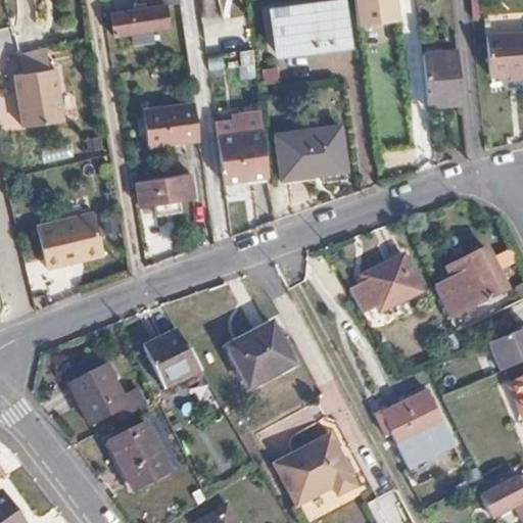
[(345,41),(340,0),(334,0),(272,9),(278,50),(345,41)]
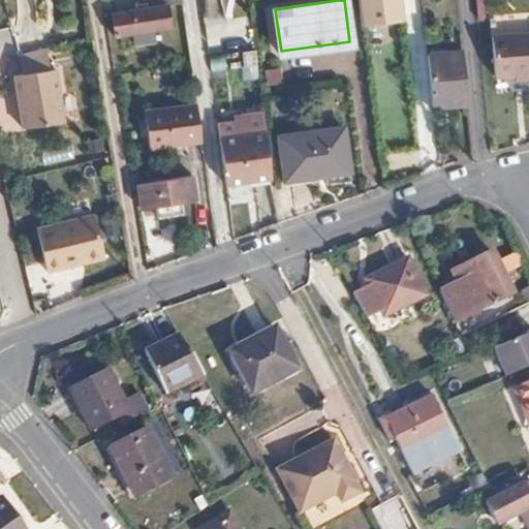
[(401,0),(360,0),(364,27),(404,23),(401,0)]
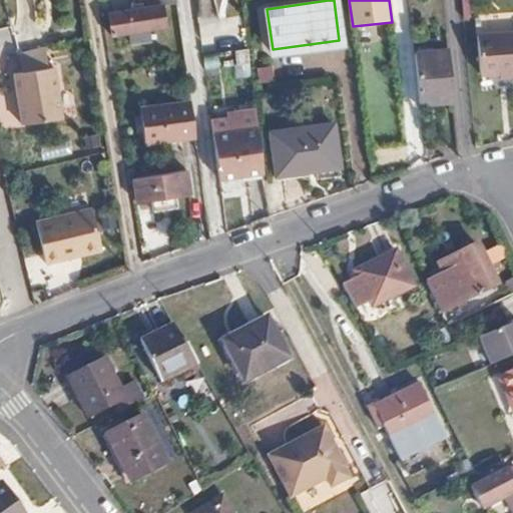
[(166,27),(163,5),(108,13),(111,34),(129,32),(131,42),(150,39),(149,29),(166,27)]
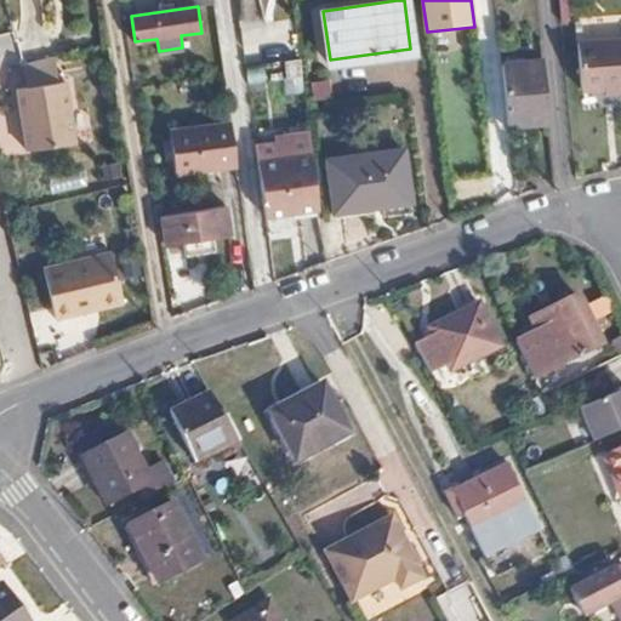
[(620,83),(620,91),(620,90),(620,34),(591,38),(593,85),(602,84),(620,83)]
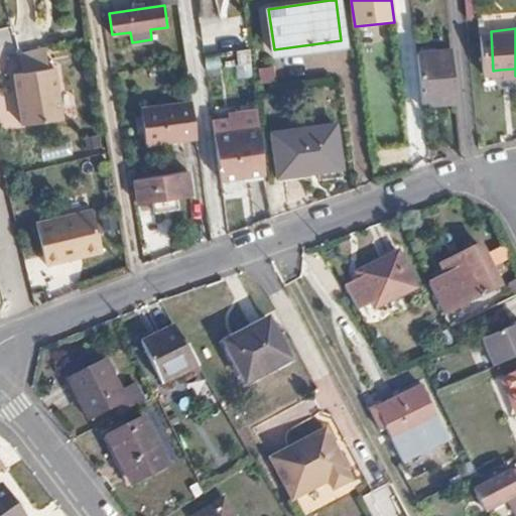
[(47,47),(22,54),(24,74),(50,70),(47,47)]
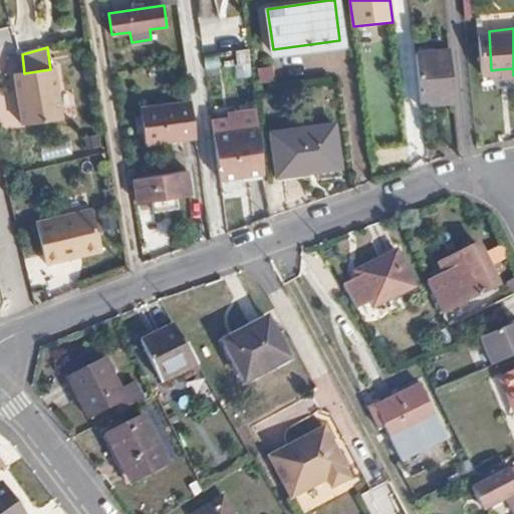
[(418,88),(420,103),(453,99),(448,49),(414,53),(418,88)]
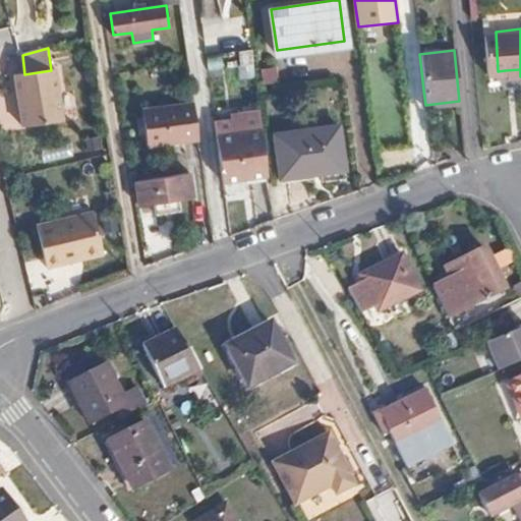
[(51,70),(24,74),(15,75),(23,127),(64,121),(57,69),(51,70)]
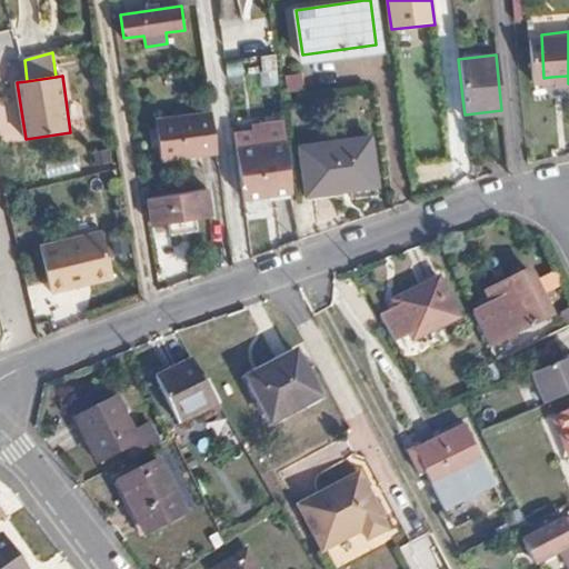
[(161,159),(215,152),(209,111),(157,119),(161,159)]
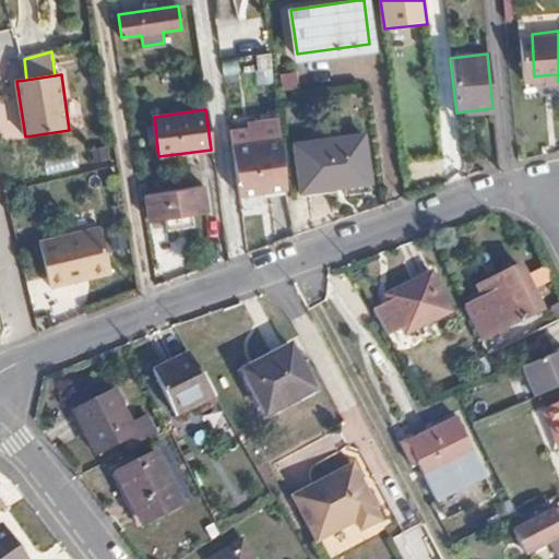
[(226,195),(280,194),(278,121),(225,122),(226,195)]
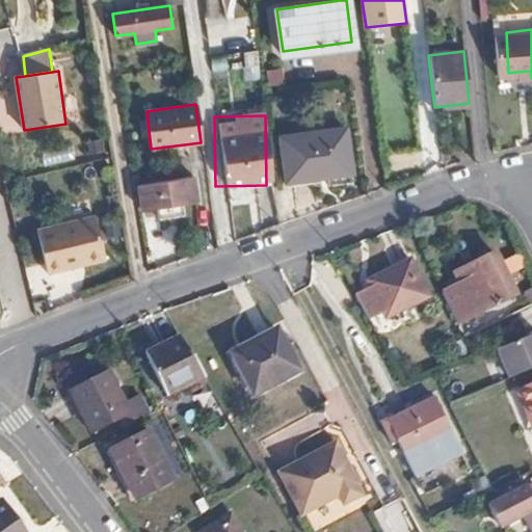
[(350,174),(343,129),(281,138),(286,182),(350,174)]
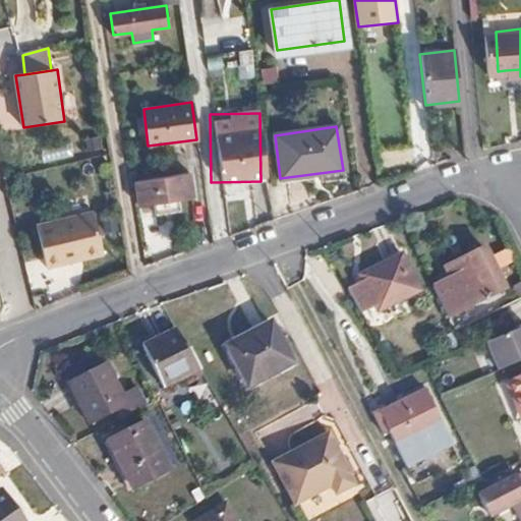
[(103,150),(102,138),(87,140),(88,151),(103,150)]
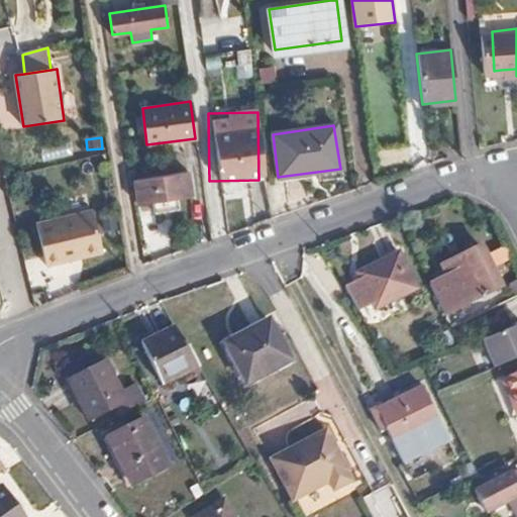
[(69,142),(38,146),(40,161),(71,157),(69,142)]
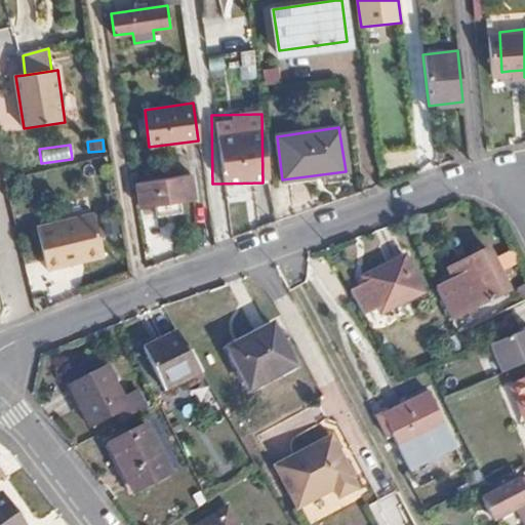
[(195,199),(192,177),(137,184),(139,206),(155,205),(156,217),(180,214),(178,201),(195,199)]
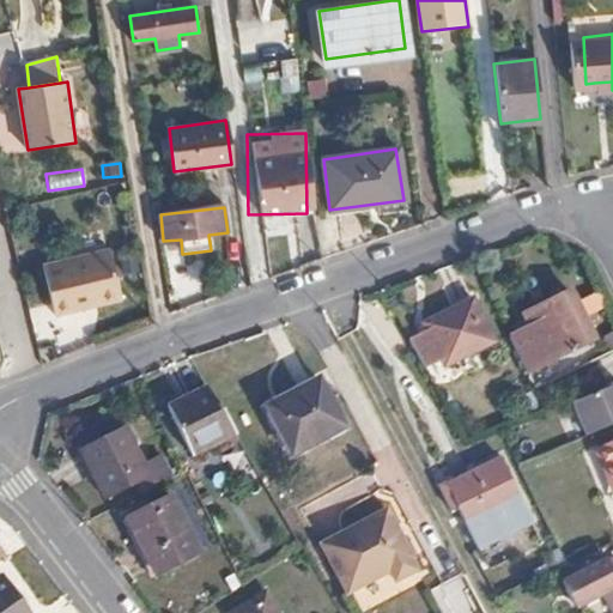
[(122,302),(110,252),(44,267),(55,317),(122,302)]
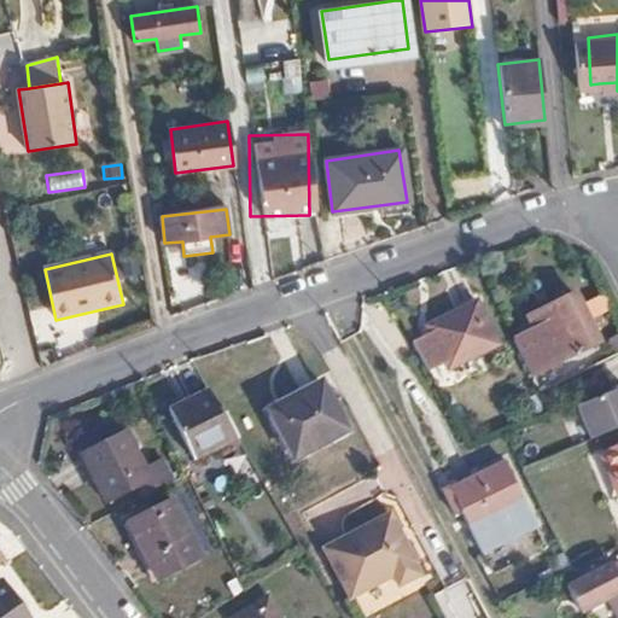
[(599,340),(573,295),(530,318),(542,342),(536,345),(546,365),(553,361),(554,365),(599,340)]
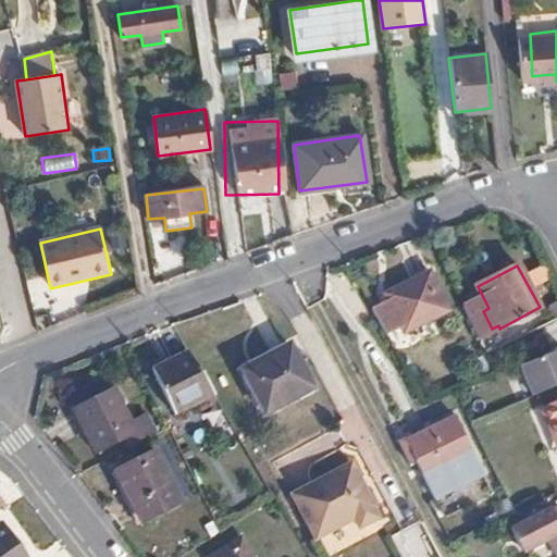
[(449,312),(428,272),(384,295),(387,301),(371,309),(386,337),(400,329),(404,335),(449,312)]
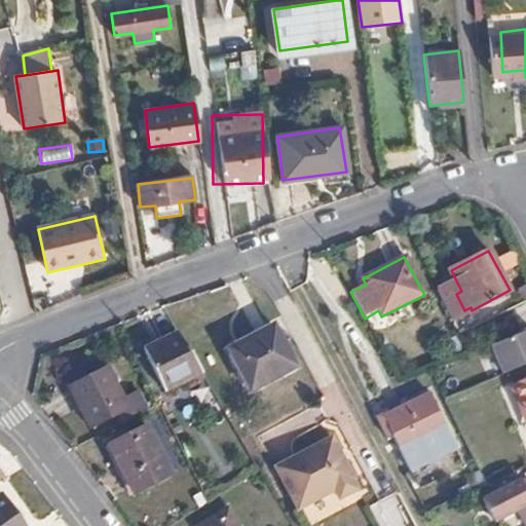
[(295,366),(272,329),(231,351),(252,390),(295,366)]
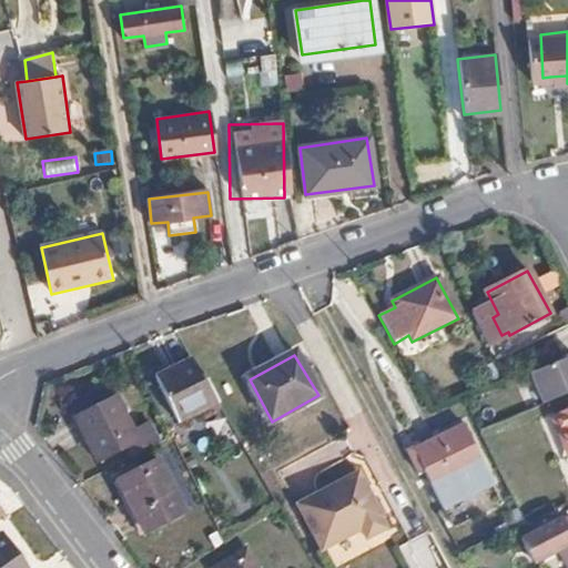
[(179,425),(217,401),(192,356),(155,378),(179,425)]
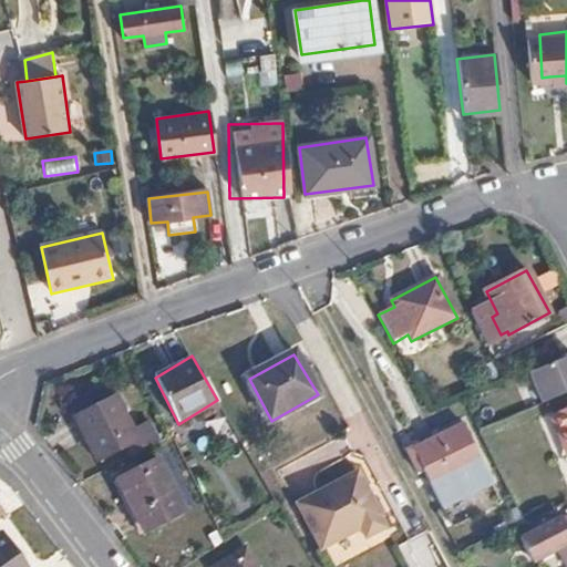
[(566,356),(528,373),(542,402),(566,391),(566,356)]
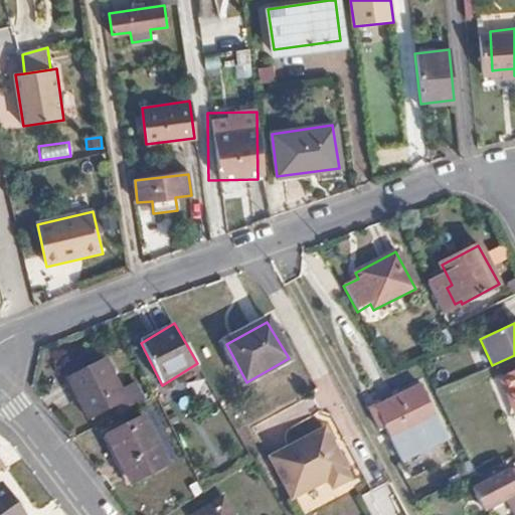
[(115,403),(120,415),(142,403),(134,386),(121,391),(106,359),(70,375),(89,415),(115,403)]
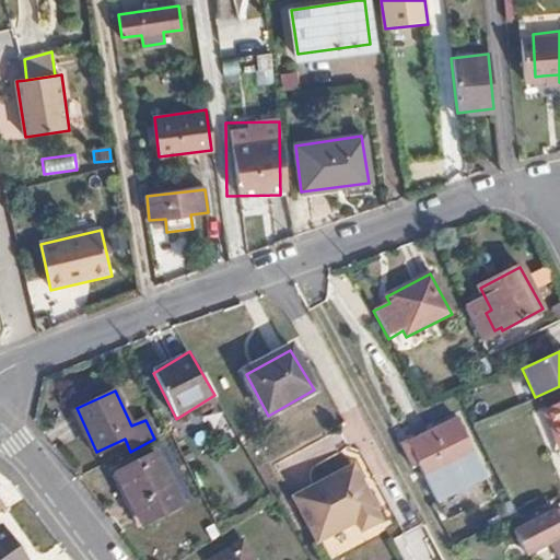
[(559,399),(543,408),(557,442),(559,440),(559,399)]
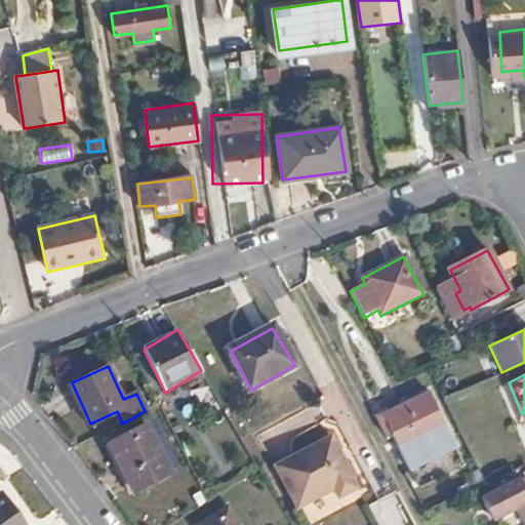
[(419,394),(373,417),(384,438),(390,435),(398,451),(438,433),(419,394)]
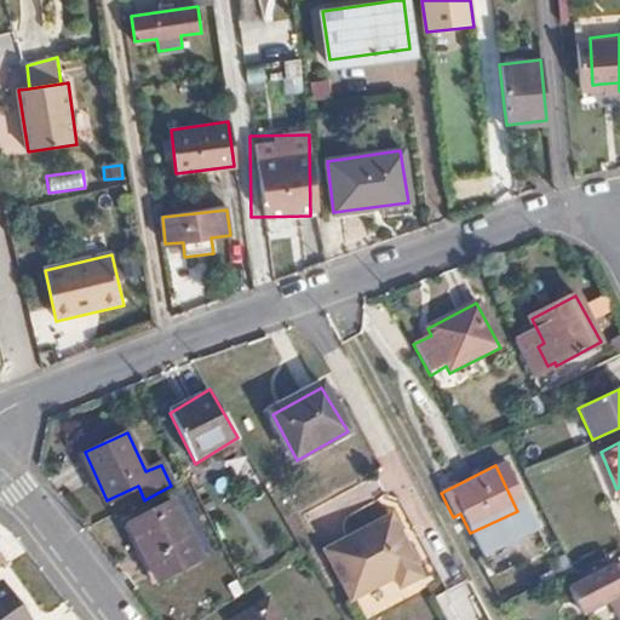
[(200,556),(171,501),(127,522),(155,579),(200,556)]
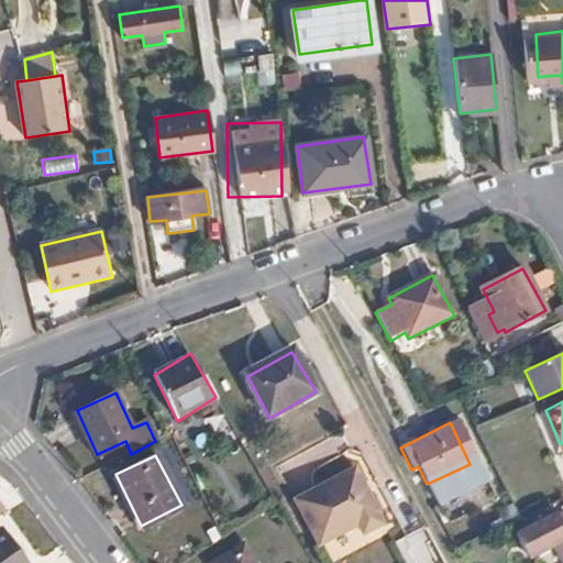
[(479,484),(470,464),(427,484),(438,505),(479,484)]
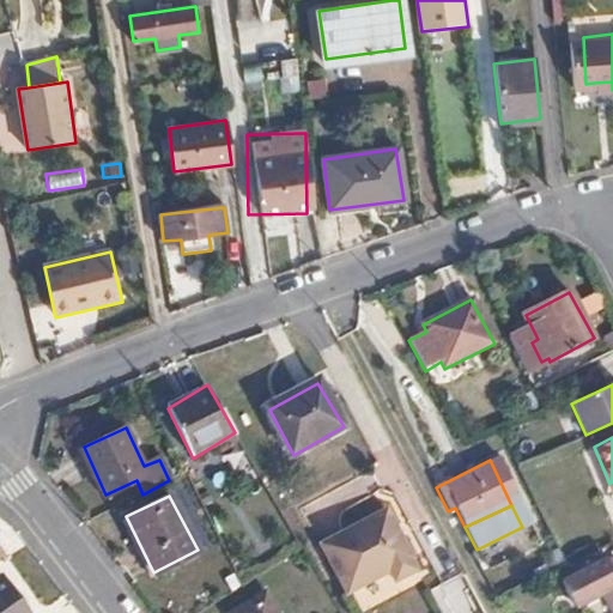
[(413,557),(388,510),(323,542),(349,593),(389,571),(394,581),(414,570),(410,559),(413,557)]
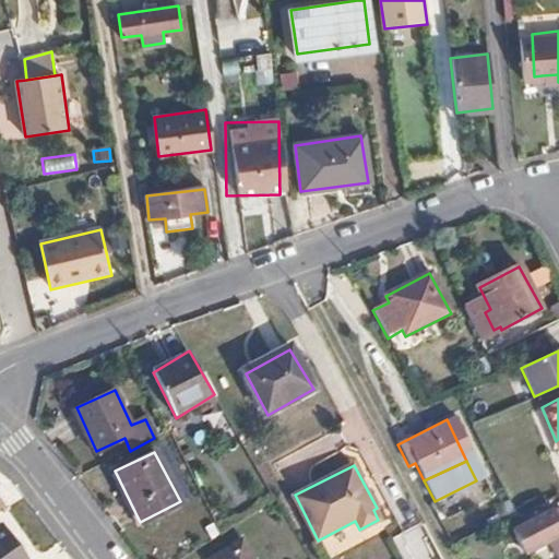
[(558,535),(558,524),(551,510),(511,531),(522,551),(528,548),(531,551),(547,542),(558,535)]
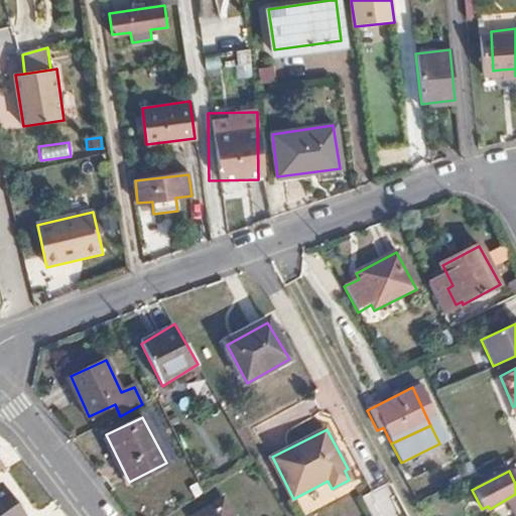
[(25,515),(0,481),(0,480),(0,515),(25,515)]
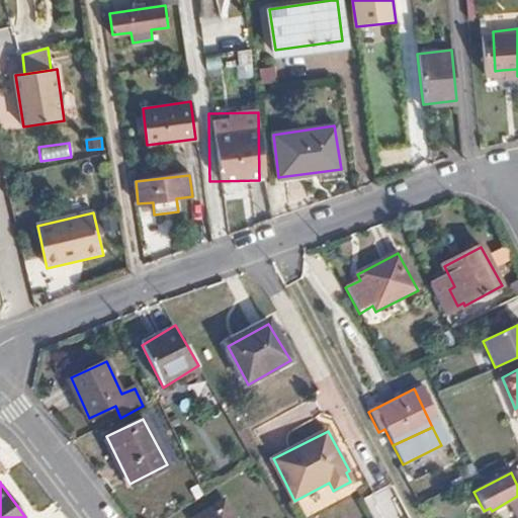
[(517,517),(517,496),(507,502),(515,517),(517,517)]
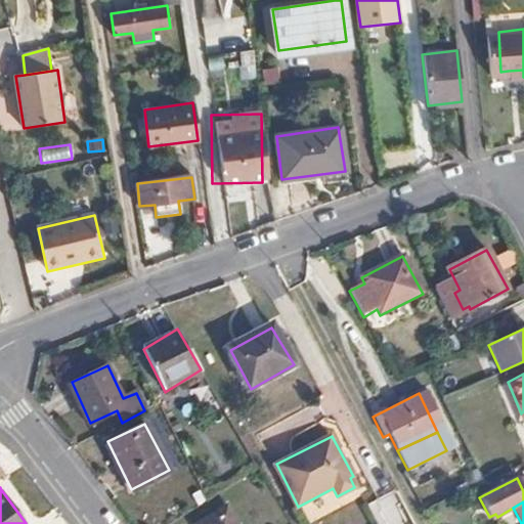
[(236,523),(227,508),(197,523),(236,523)]
